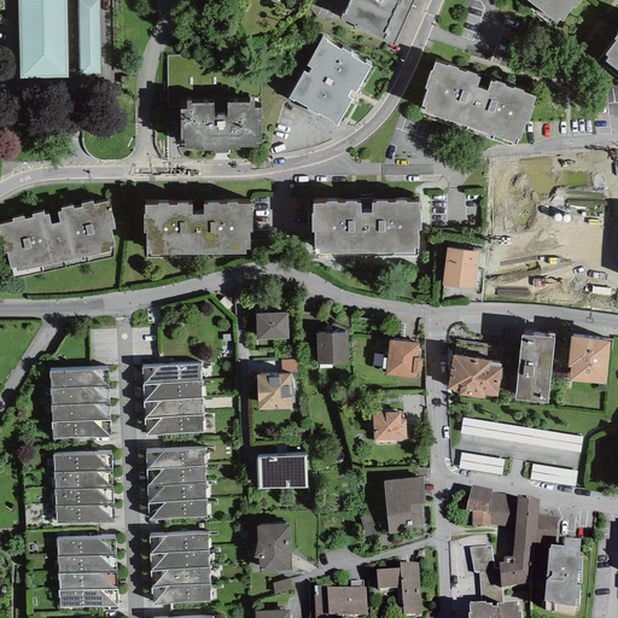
[(18,0),(19,76),(69,75),(66,0),(18,0)]
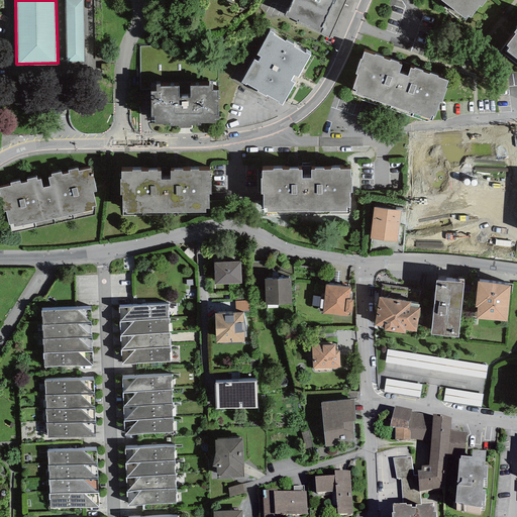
[(82,0),(65,0),(66,61),(84,61),(82,0)]
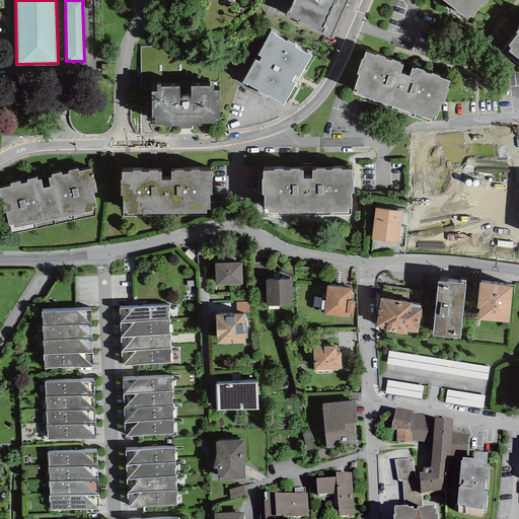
[(334,0),(292,0),(289,8),(288,7),(285,12),(322,29),(324,25),(322,24),(334,0)]
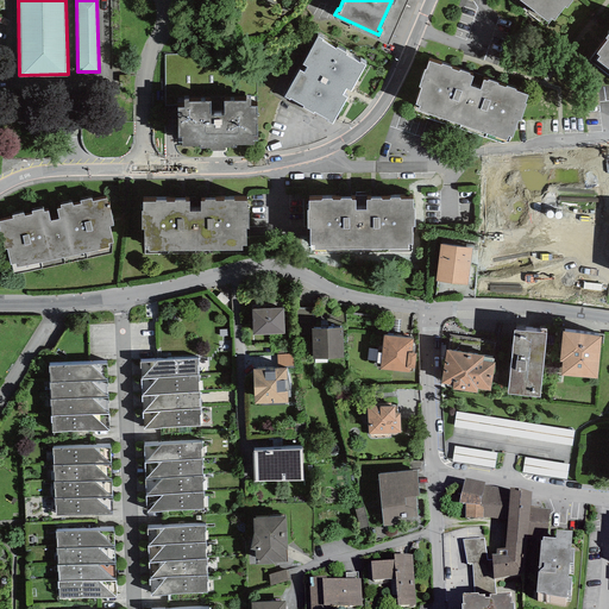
[(512,0),(544,25),(547,19),(551,14),(553,17),(565,4),(566,5),(570,0),(512,0)]
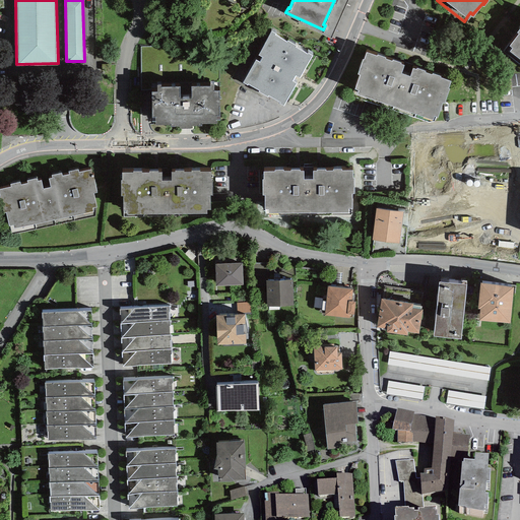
[(519,25),(517,29),(519,31),(503,52),(519,64),(519,25)]
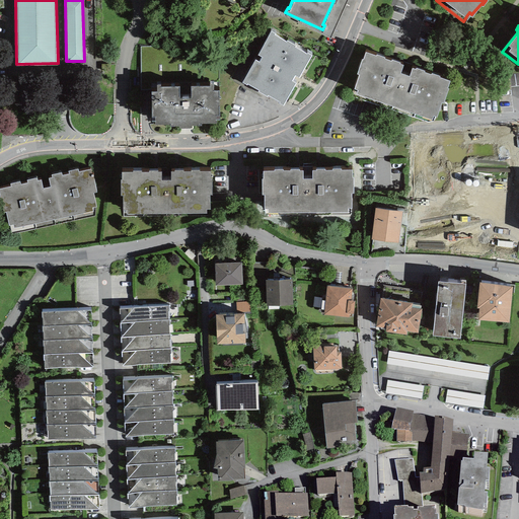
[(275,31),(271,29),(257,52),(262,54),(258,59),(255,57),(241,79),(246,82),(246,80),(258,87),(257,88),(267,94),(268,92),(280,99),(279,100),(283,102),(296,80),(292,78),(295,73),(298,75),(311,53),(307,50),(306,52),(295,45),(295,43),(287,38),(286,40),(275,32),(275,31)]
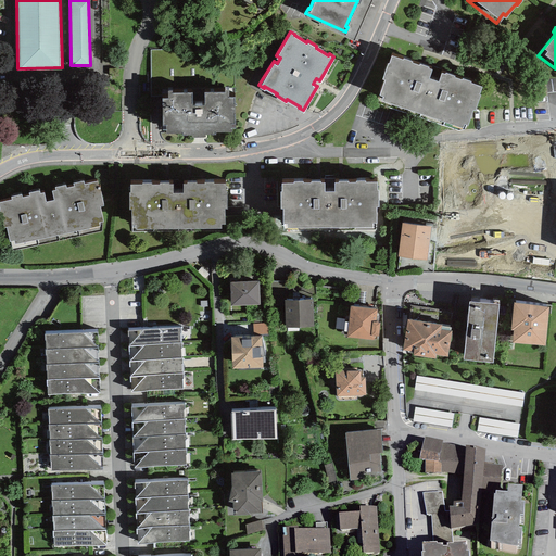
[(403,57),(391,53),(389,60),(388,60),(382,75),(384,76),(376,102),(419,117),(421,111),(433,76),(428,75),(431,66),(427,64),(428,63),(419,60),(418,62),(411,59),(411,58),(403,54),(403,57)]
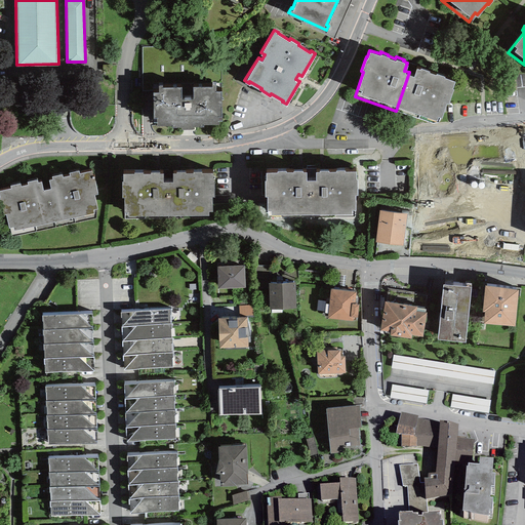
[(413,74),(409,72),(398,105),(396,111),(433,123),(439,122),(441,116),(447,102),(448,102),(453,87),(452,86),(454,79),(444,75),(444,74),(436,71),(436,73),(428,70),(429,68),(420,66),(420,67),(416,66),(413,74)]
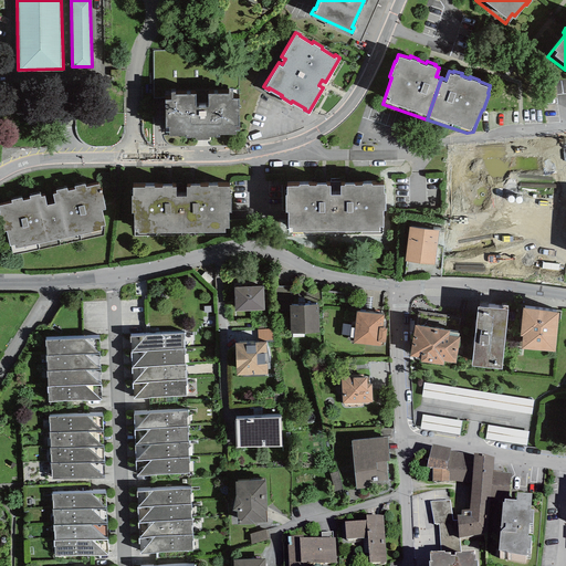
[(186,134),(196,134),(196,137),(209,137),(209,134),(219,134),(219,132),(236,132),(236,123),(239,124),(239,96),(232,96),(232,88),(229,88),(229,92),(176,91),(176,90),(171,90),(170,97),(166,97),(166,128),(169,128),(169,132),(186,133),(186,134)]
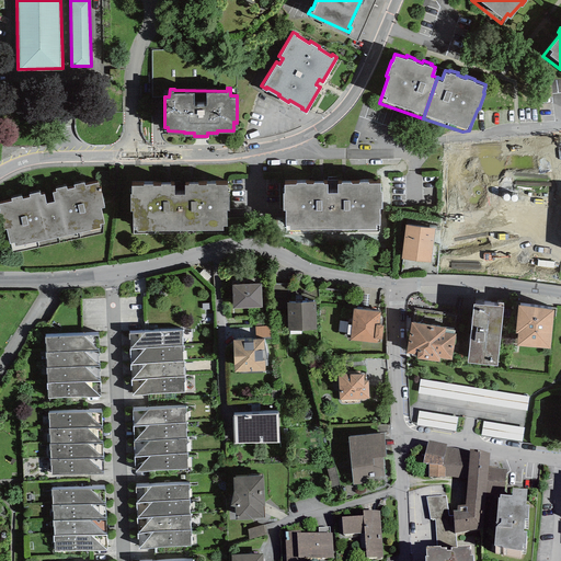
[(288,227),(332,227),(332,191),(327,191),(327,181),(322,181),(322,180),(313,180),(313,182),(305,182),(305,180),(296,180),(296,182),(284,182),(284,191),(283,191),(283,207),(285,207),(285,222),(288,222),(288,227)]
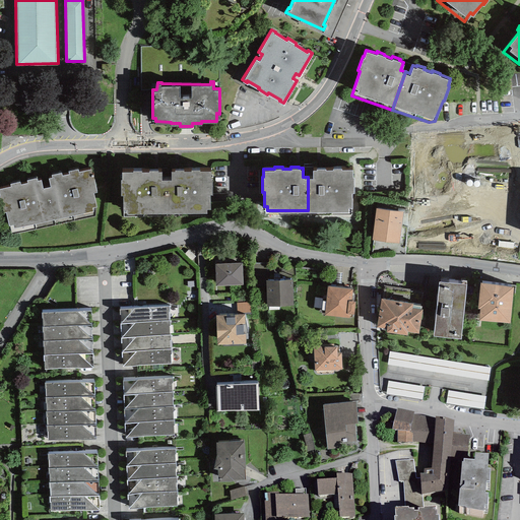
[(312,177),(308,177),(308,210),(348,209),(348,206),(351,206),(351,191),(353,191),(353,175),(351,176),(351,168),(340,168),(340,167),(332,167),(332,168),(323,169),(323,167),(316,167),(316,168),(312,168),(312,177)]
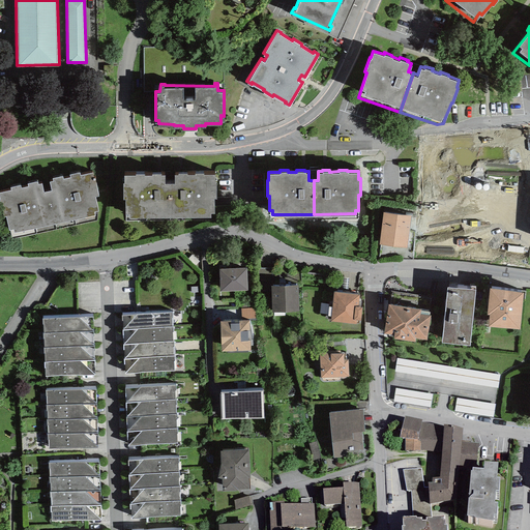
[(51,192),(48,192),(55,225),(95,215),(94,212),(98,211),(95,198),(99,197),(95,179),(93,179),(92,173),(80,176),(79,173),(69,175),(70,178),(63,179),(62,177),(52,179),(53,181),(49,182),(51,192)]
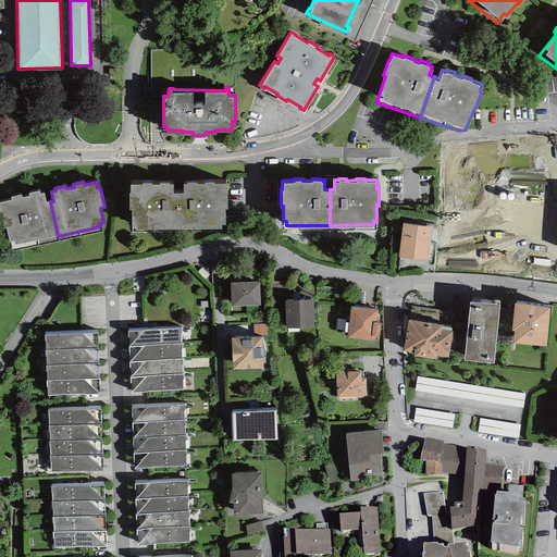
[(135,230),(178,230),(177,194),(173,194),(173,184),(169,185),(169,183),(160,183),(160,185),(151,185),(151,183),(143,183),(143,185),(131,185),(131,194),(130,194),(130,210),(132,210),(132,225),(135,225),(135,230)]
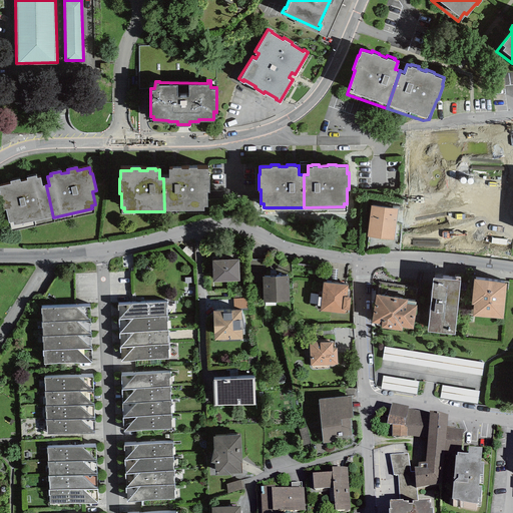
[(168,178),(163,178),(164,211),(204,210),(204,206),(206,206),(206,192),(209,192),(209,177),(207,177),(207,169),(196,170),(196,168),(188,168),(188,170),(179,170),(179,168),(172,168),(172,170),(168,170),(168,178)]
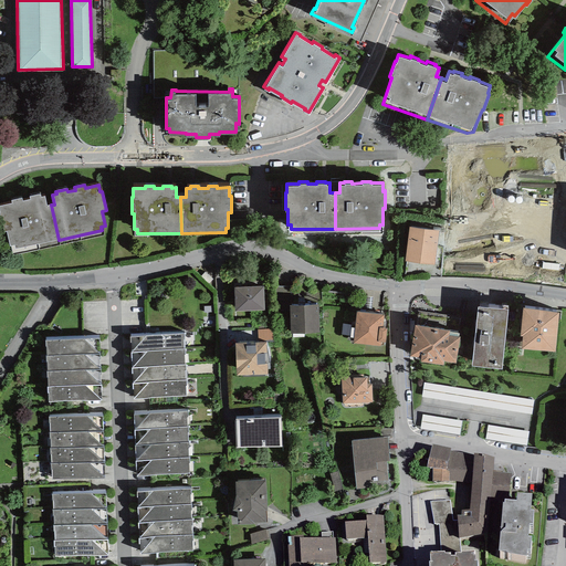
[(16,249),(59,240),(51,205),(46,206),(44,197),(41,198),(40,195),(30,197),(31,200),(22,201),(21,199),(11,201),(12,203),(0,206),(0,215),(3,232),(7,232),(10,247),(14,245),(16,249)]
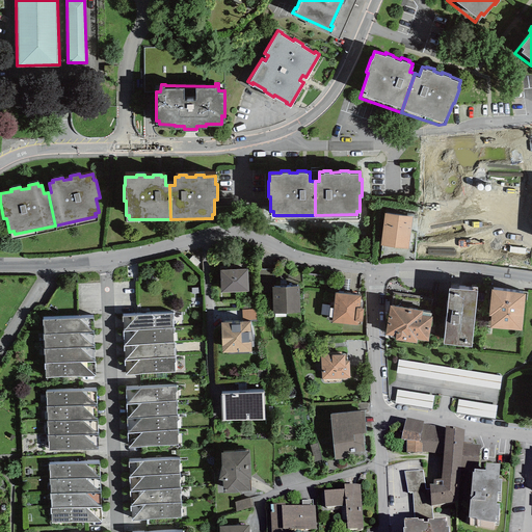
[(413,215),(383,212),(379,244),(408,247),(413,215)]
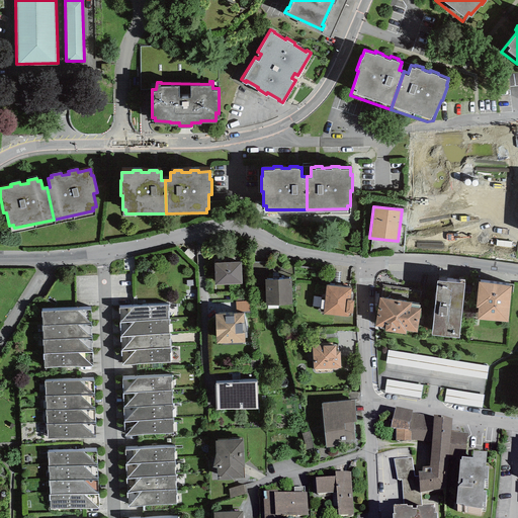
[(241,262),(214,263),(216,284),(242,283),(241,262)]
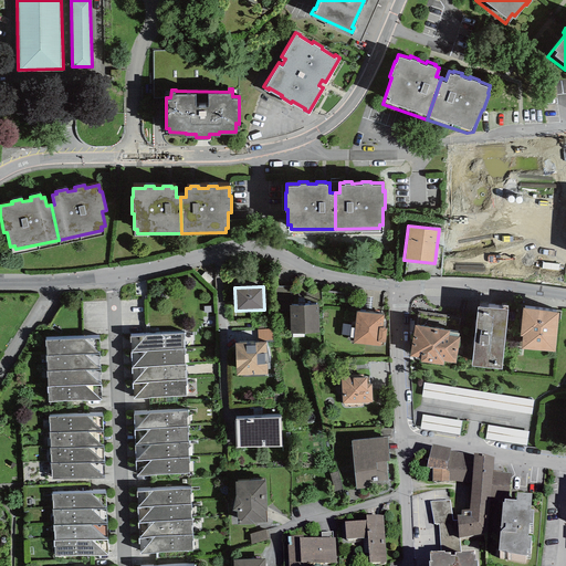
[(317,303),(290,304),(291,332),(318,332),(317,303)]
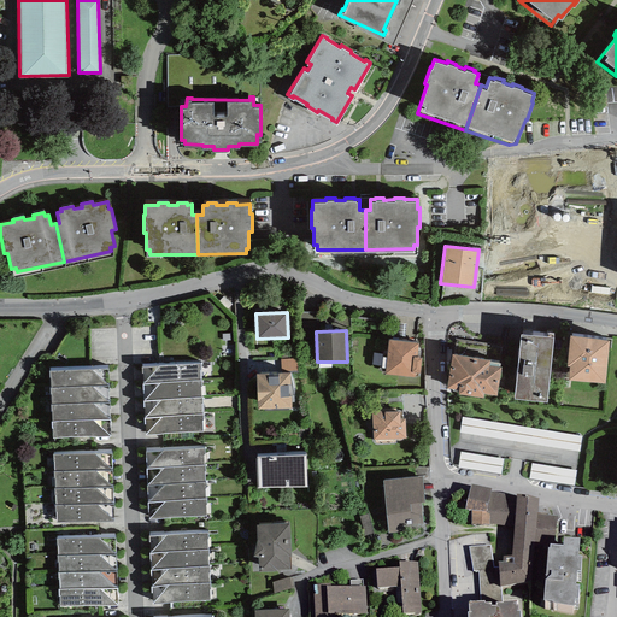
[(553,334),(521,330),(513,397),(546,399),(553,334)]
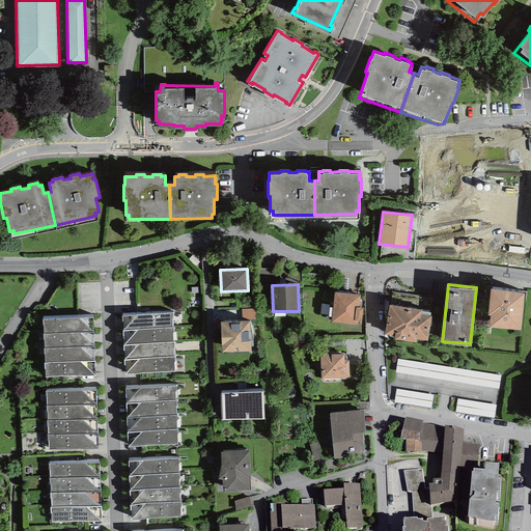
[(524,290),(490,286),(487,312),(490,312),(488,325),(520,329),(524,290)]
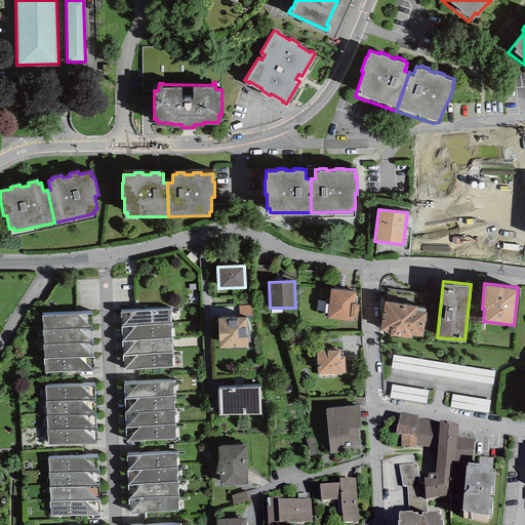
[(356,290),(330,288),(327,317),(353,319),(354,315),(357,316),(358,303),(354,303),(356,290)]
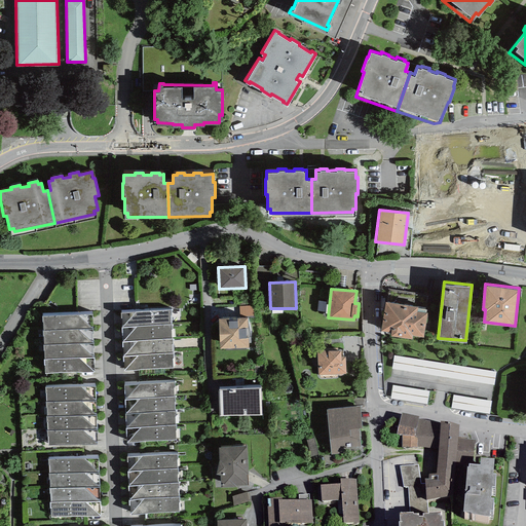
[(418,305),(385,301),(381,330),(390,331),(390,335),(412,338),(413,334),(424,335),(427,310),(425,310),(426,307),(418,306),(418,305)]
